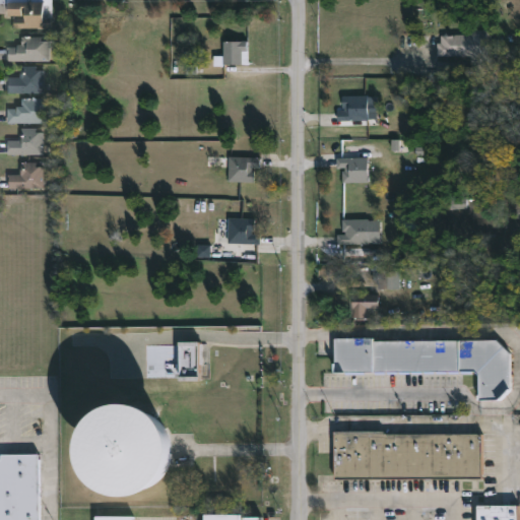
[(45,1),(45,17),(51,17),(51,28),(14,28),(14,17),(21,17),(21,16),(8,16),(8,2),(45,1)]
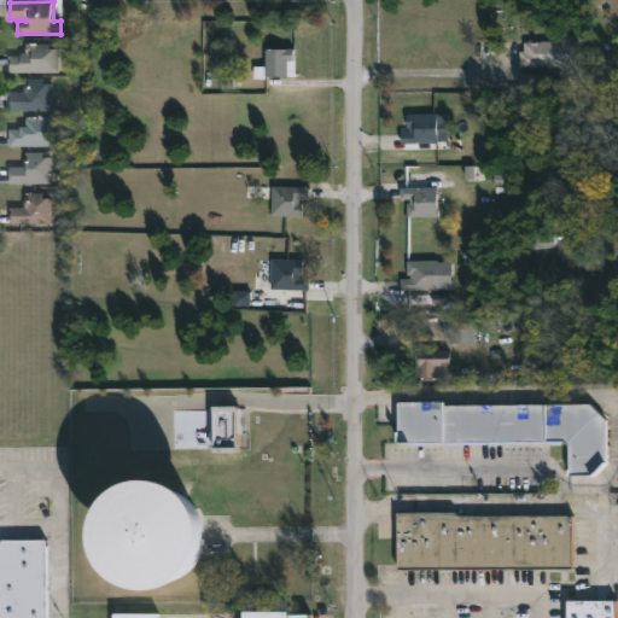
[(520,68),(518,68),(518,51),(522,51),(522,42),(557,41),(557,36),(578,35),(579,65),(520,68)]
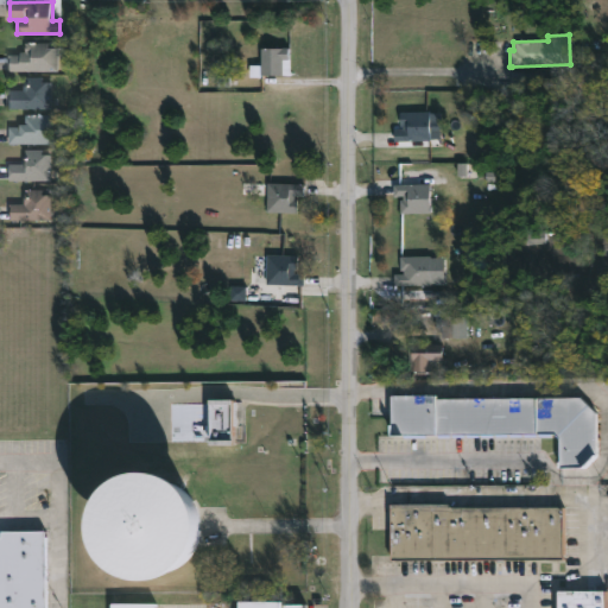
[(49,42),(49,48),(59,48),(59,71),(10,71),(10,55),(20,55),(20,52),(26,52),(26,42),(49,42)]
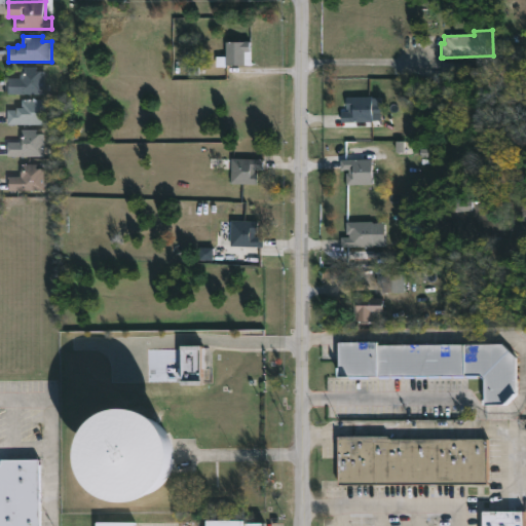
[(237,66),(224,66),(224,42),(249,42),(249,66),(237,66)]
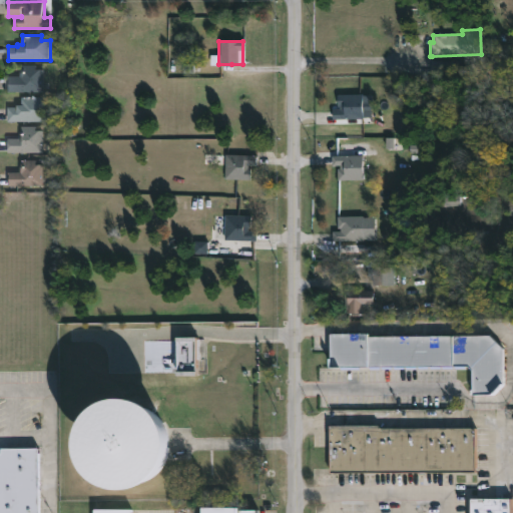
[(37,65),(37,69),(44,69),(44,92),(8,91),(8,76),(20,76),(20,65),(37,65)]
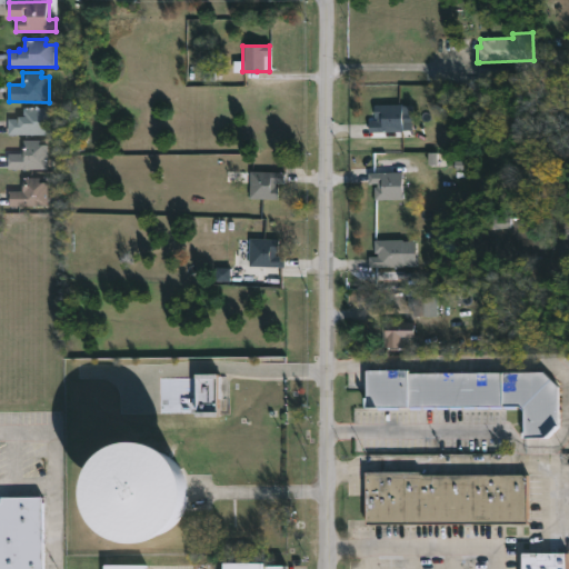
[(401,105),(401,132),(367,132),(367,121),(376,121),(376,119),(372,119),(372,106),(401,105)]
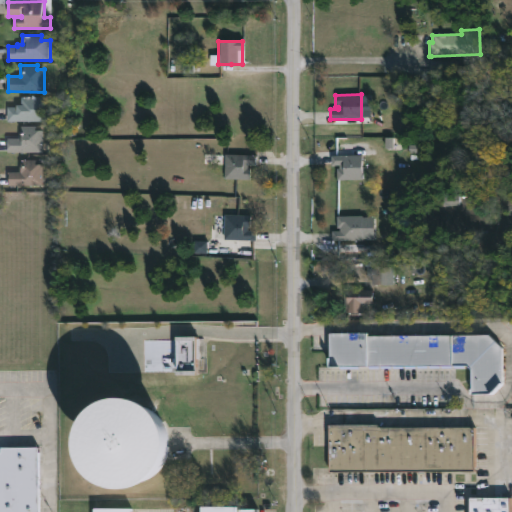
[(42,97),(42,101),(47,101),(47,116),(43,116),(43,121),(9,121),(9,107),(17,106),(17,104),(22,104),(22,97),(42,97)]
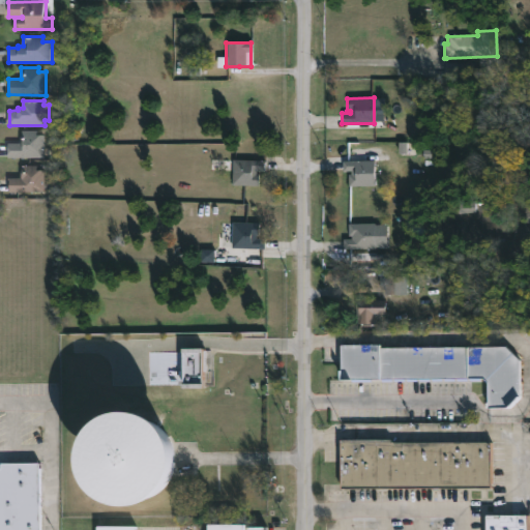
[(46,135),(46,158),(9,157),(9,143),(23,143),(24,130),(38,130),(38,135),(46,135)]
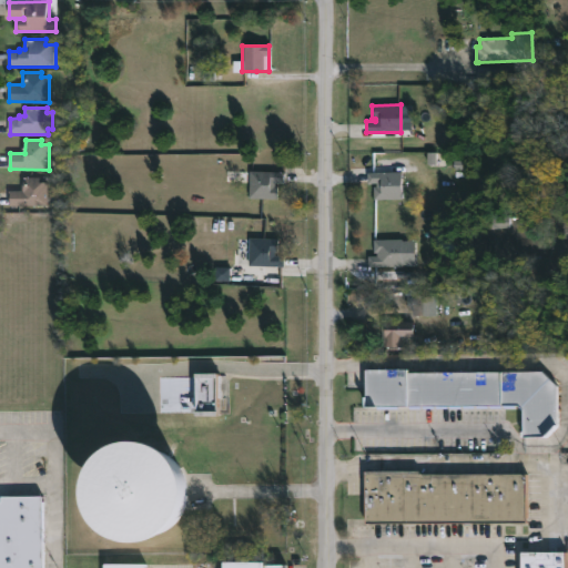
[(282,180),(282,183),(274,183),(274,186),(277,186),(277,200),(247,199),(249,171),(283,172),(282,180)]
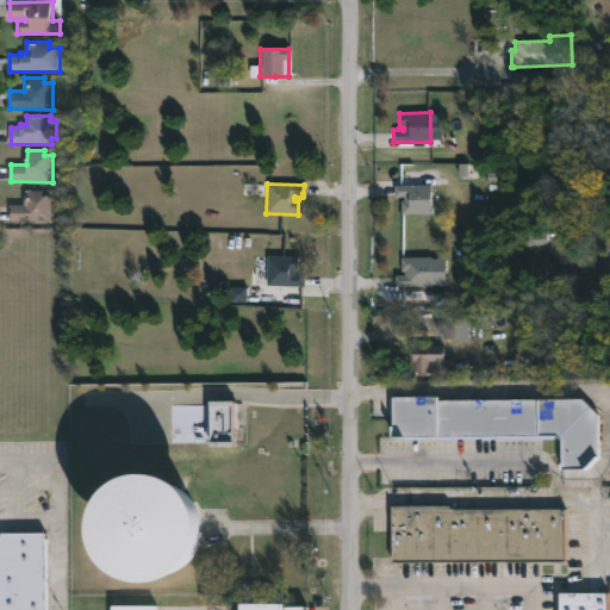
[(429,185),(430,215),(400,216),(400,200),(403,200),(403,198),(392,198),(392,186),(429,185)]
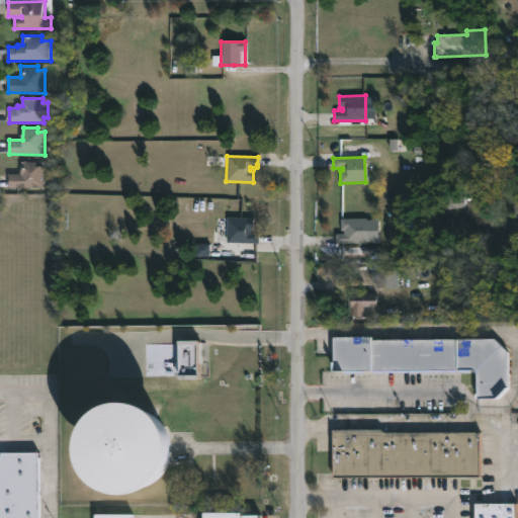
[(37,161),(37,166),(45,166),(45,187),(9,188),(9,174),(21,174),(21,161),(37,161)]
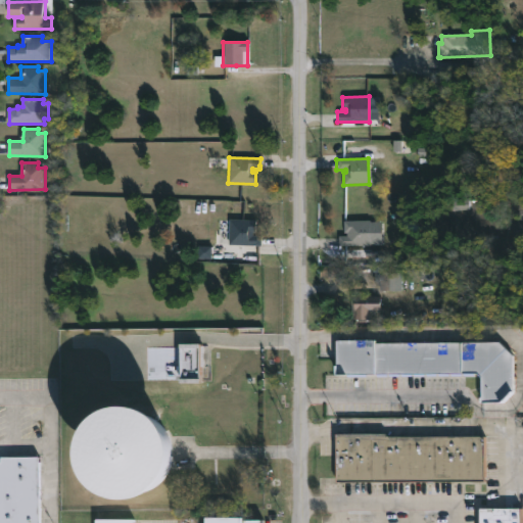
[(255,221),(254,233),(252,233),(252,235),(260,236),(260,247),(228,245),(229,220),(255,221)]
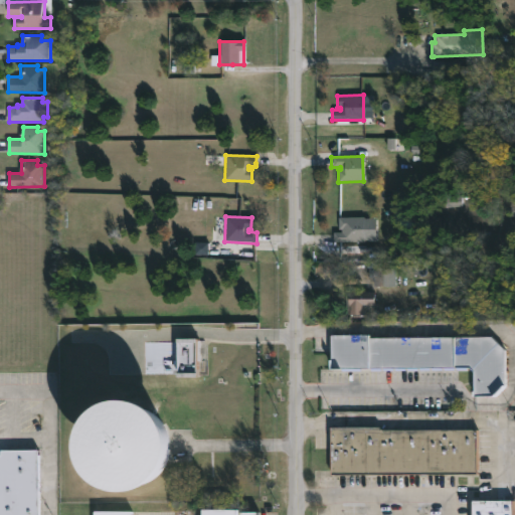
[(364,216),(365,241),(333,242),(333,232),(342,232),(342,229),(339,229),(339,217),(364,216)]
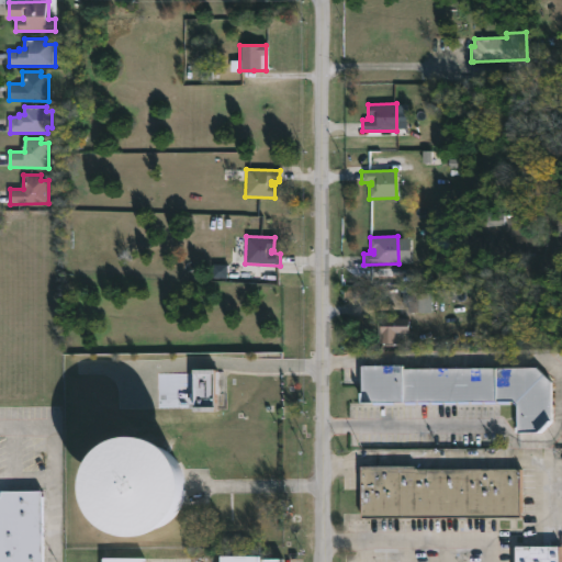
[(213,279),(228,279),(228,265),(213,265),(213,279)]
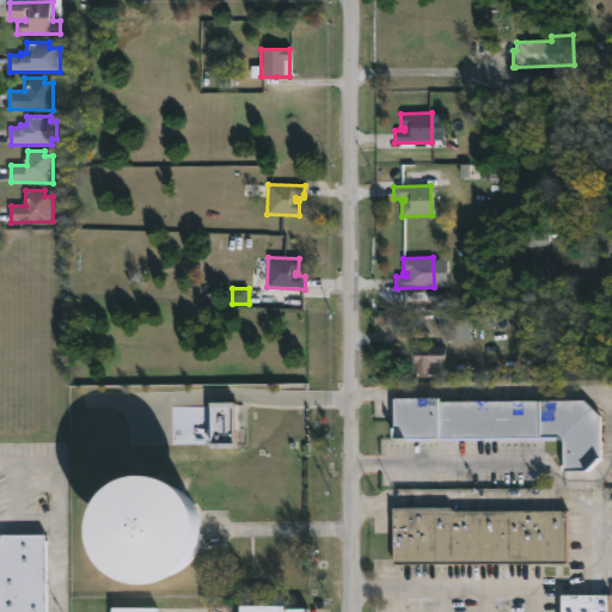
[(452,311),(452,319),(469,319),(469,340),(444,340),(444,318),(436,318),(436,311),(452,311)]
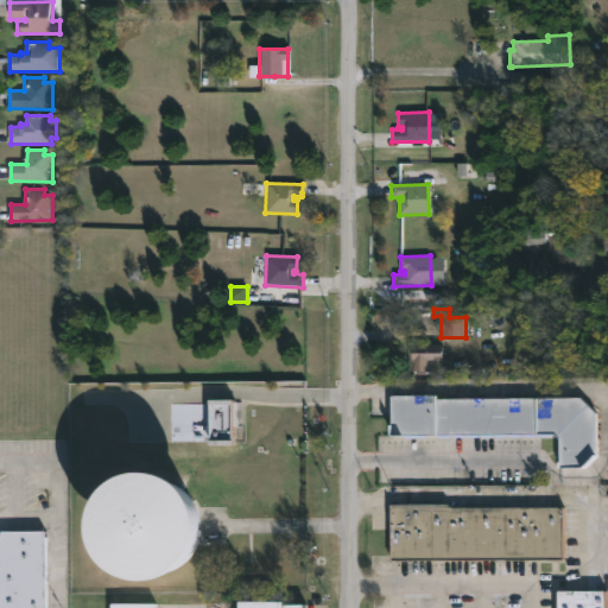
[(432,362),(432,372),(412,372),(412,362),(410,362),(410,344),(445,344),(444,362),(432,362)]
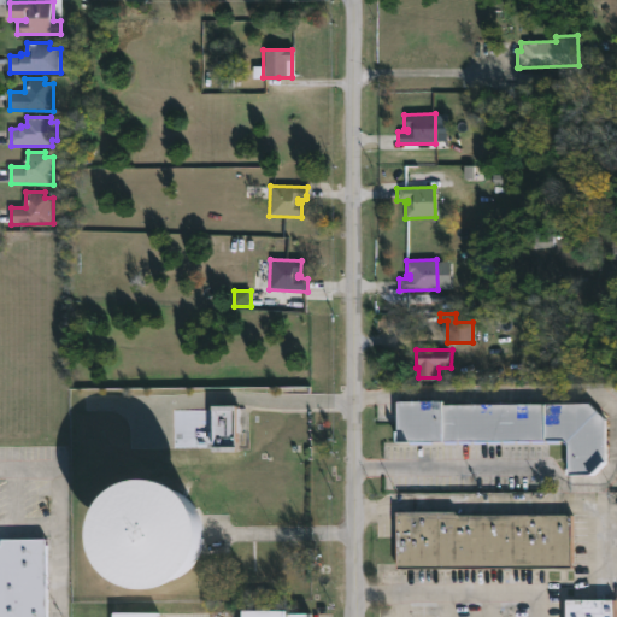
[(585,400),(600,416),(601,462),(591,472),(564,474),(565,444),(560,438),(395,440),(394,400),(438,399),(439,403),(585,400)]
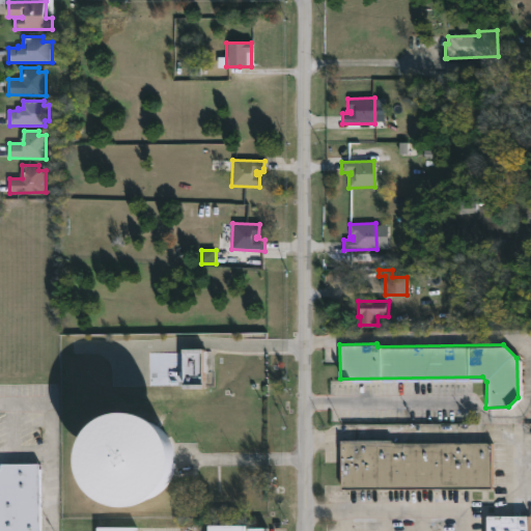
[(198,386),(176,386),(176,345),(198,346),(198,386)]
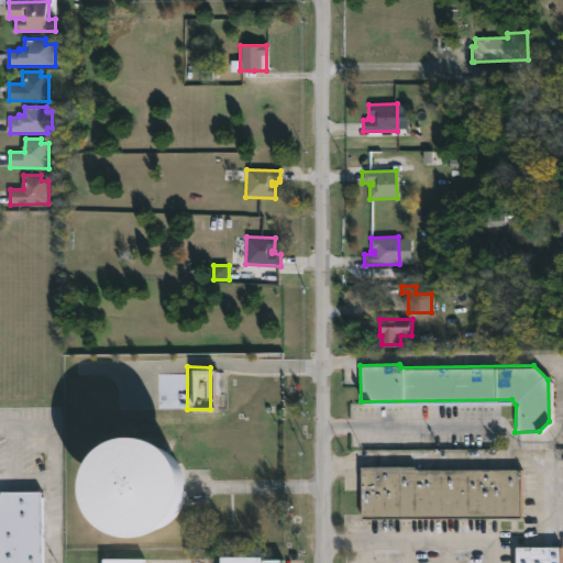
[(191,498),(191,486),(177,442),(132,440),(97,452),(95,496),(107,533),(150,536),(183,525),(184,500),(191,498)]
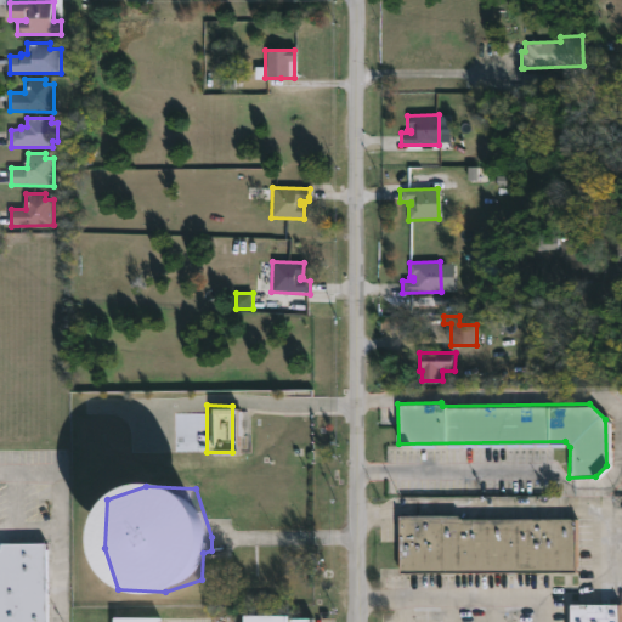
[(462,518),(462,520),(576,520),(576,574),(403,575),(403,518),(462,518)]
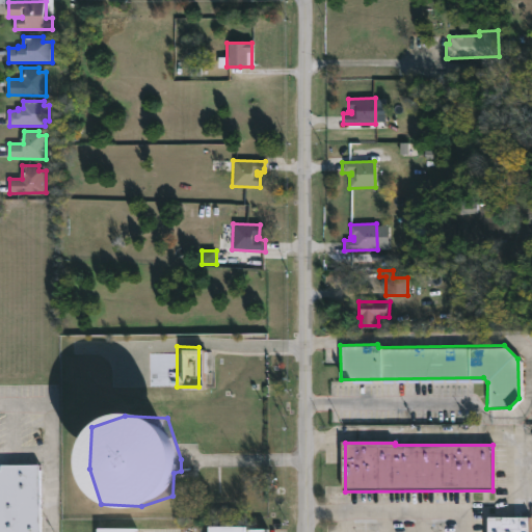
[(46,463),(46,531),(3,531),(2,468),(8,469),(8,464),(46,463)]
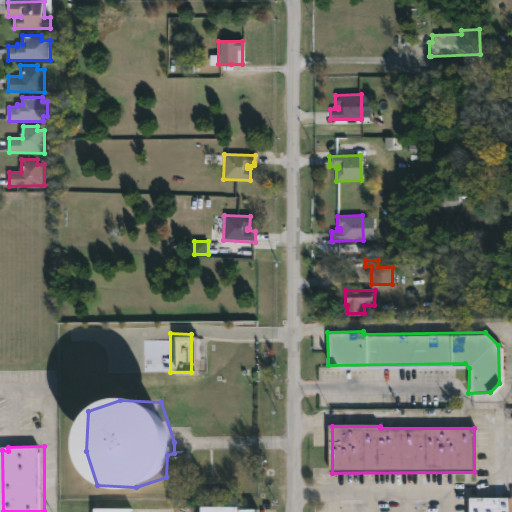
[(507,511),(468,511),(468,497),(508,497),(507,511)]
